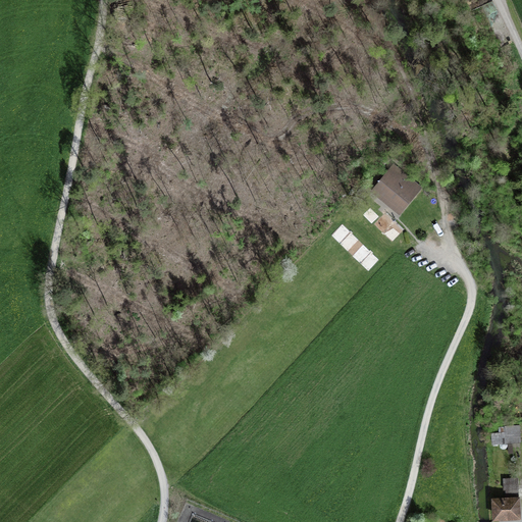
[(424,188),(395,163),(370,192),(400,217),(424,188)]
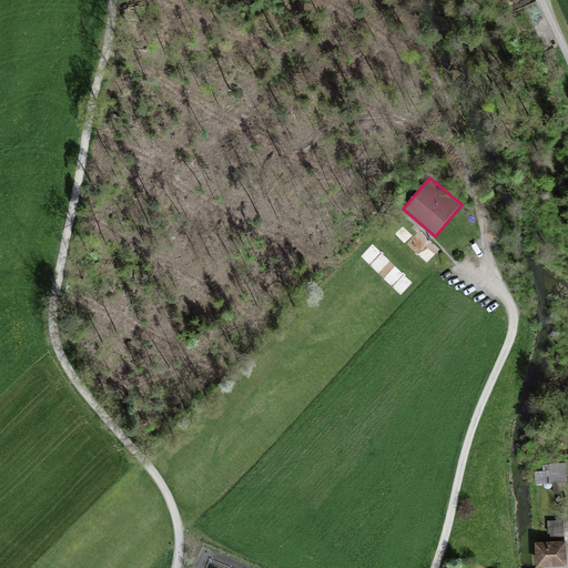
[(432,257),(438,245),(415,234),(409,246),(432,257)]
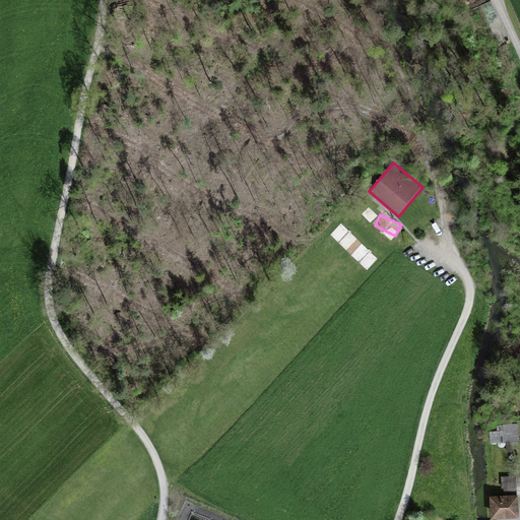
[(519,425),(491,426),(492,442),(519,441),(519,425)]
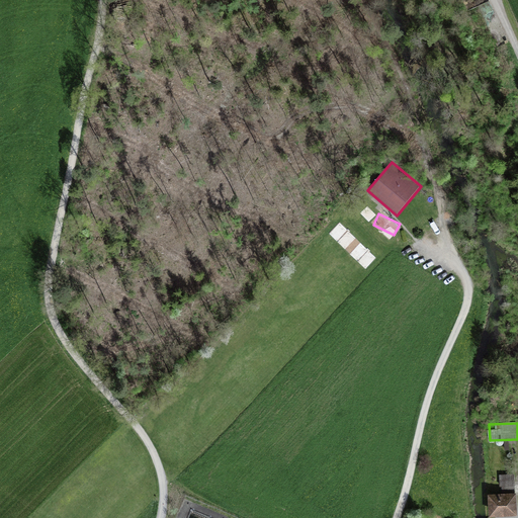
[(514,472),(502,473),(503,493),(515,493),(514,472)]
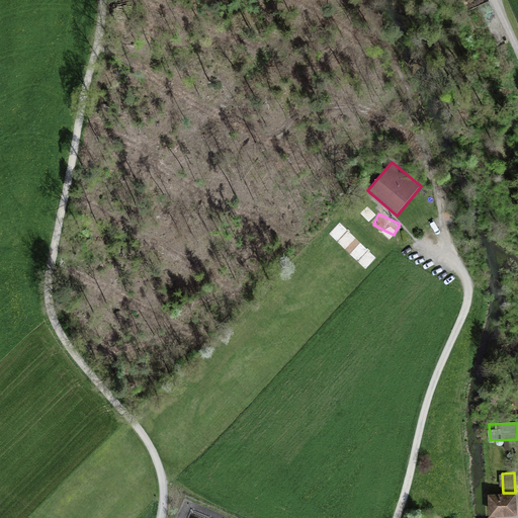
[(493,517),(517,515),(517,495),(492,497),(493,517)]
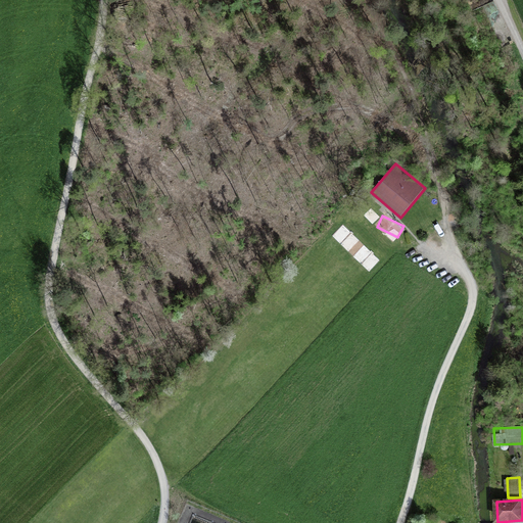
All buildings are outlined.
